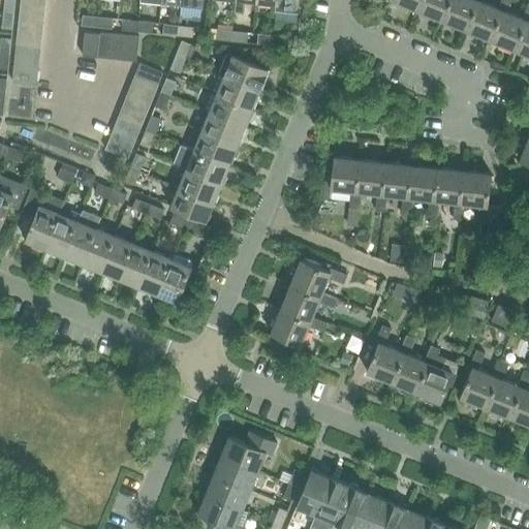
[(4,0),(3,12),(14,13),(16,0),(4,0)]
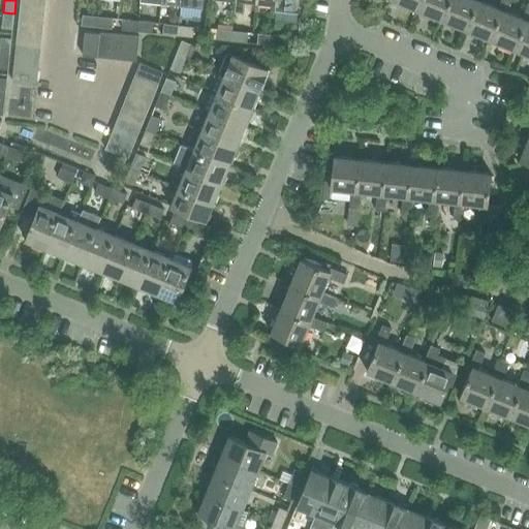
[(236,0),(235,12),(244,13),(245,1),(256,2),(255,0),(236,0)]
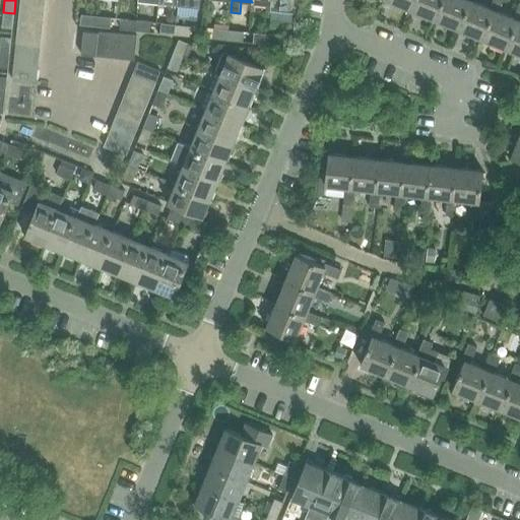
[(386,0),(410,10),(413,0),(386,0)]
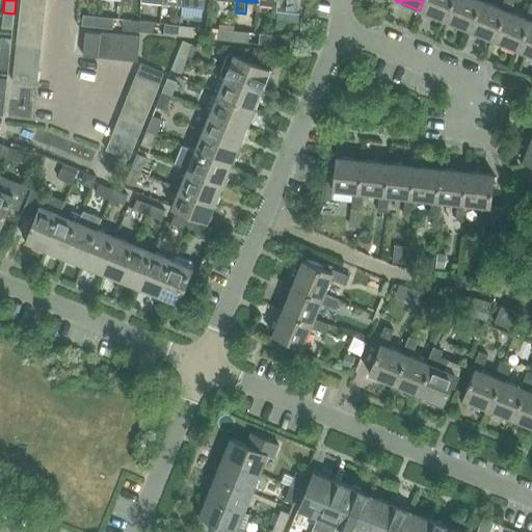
[(423,0),(420,10),(444,20),(450,5),(451,0),(423,0)]
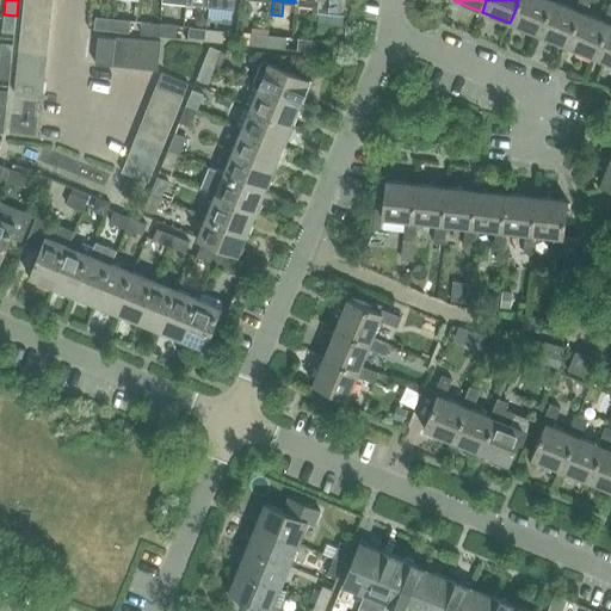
[(510,23),(537,35),(544,17),(551,0),(518,0),(517,6),(510,23)]
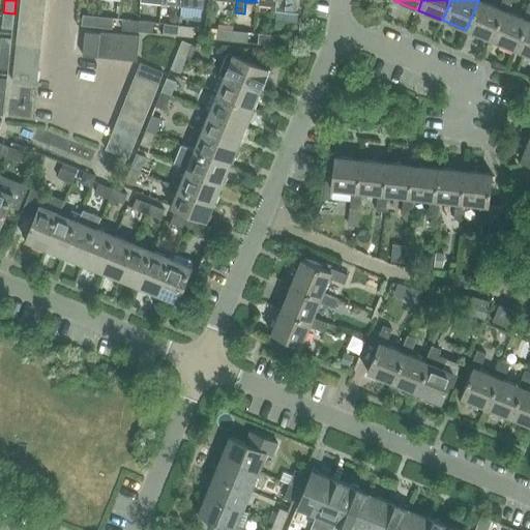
[(478,0),(472,15),(466,30),(491,39),(496,25),(503,9),(499,7),(502,0),(478,0)]
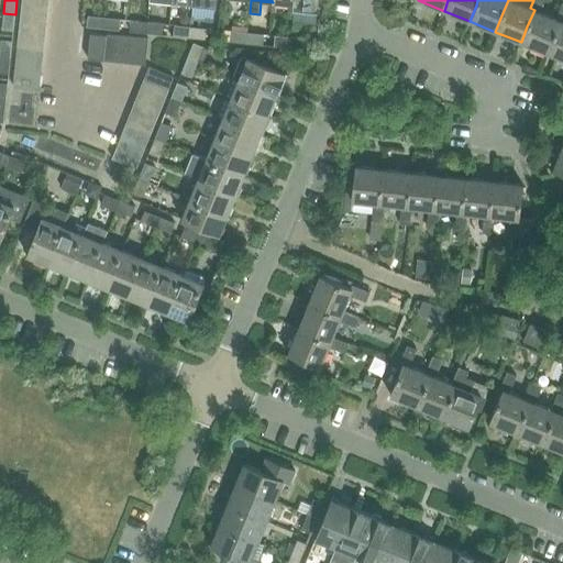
[(521,42),(547,53),(553,37),(560,21),(555,19),(540,12),(542,6),(547,8),(549,0),(533,0),(530,8),(534,10),(527,26),(521,42)]
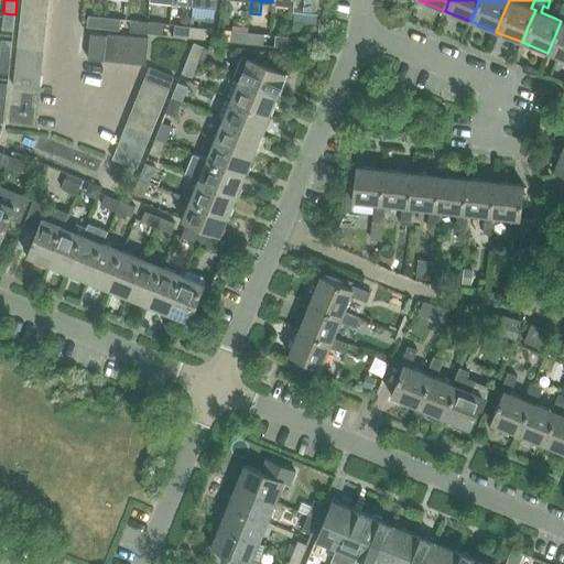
[(22,1),(21,13),(47,15),(49,3),(22,1)]
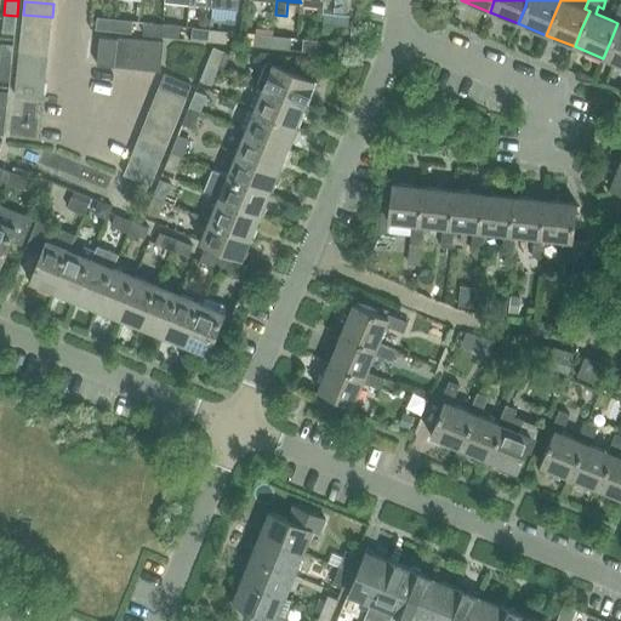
[(610,41),(603,58),(620,64),(620,3),(613,21),(617,23),(610,41)]
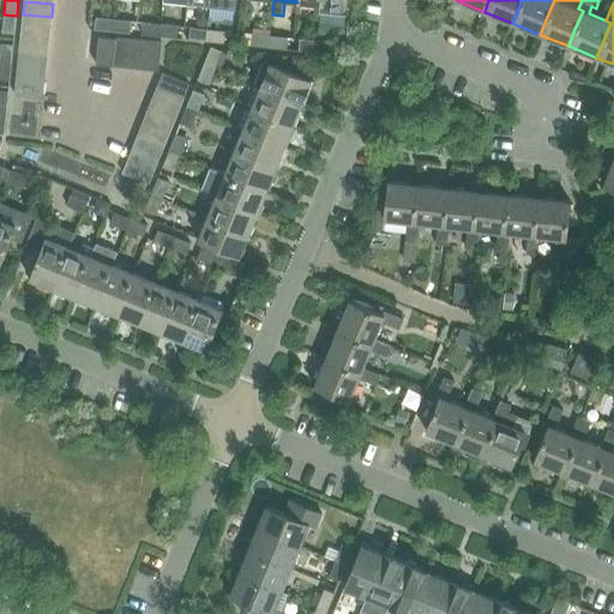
[(17,16),(4,14),(2,32),(14,34),(17,16)]
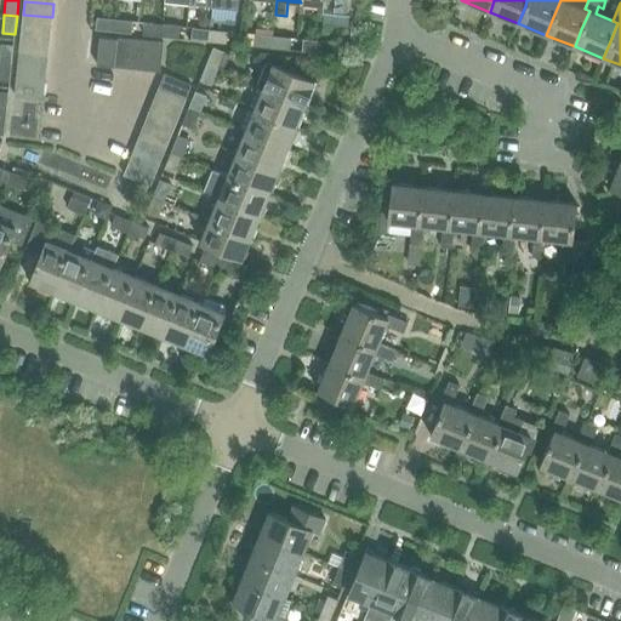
[(23,15),(22,28),(51,30),(52,17),(23,15)]
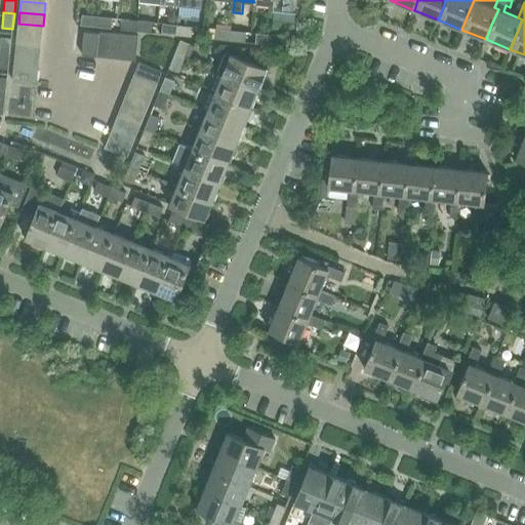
[(81,26),(96,27),(97,16),(82,15),(81,26)]
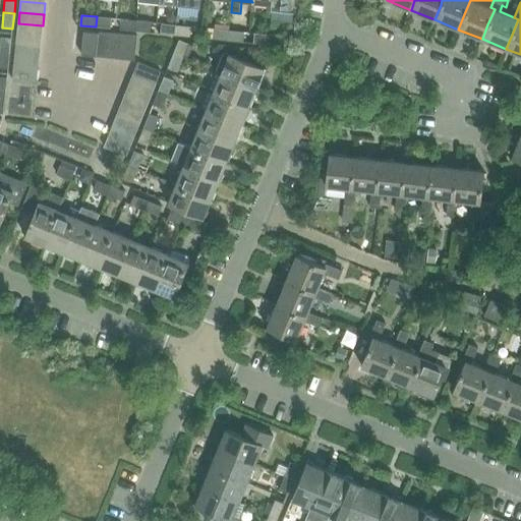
[(97,16),(96,26),(110,29),(112,18),(97,16)]
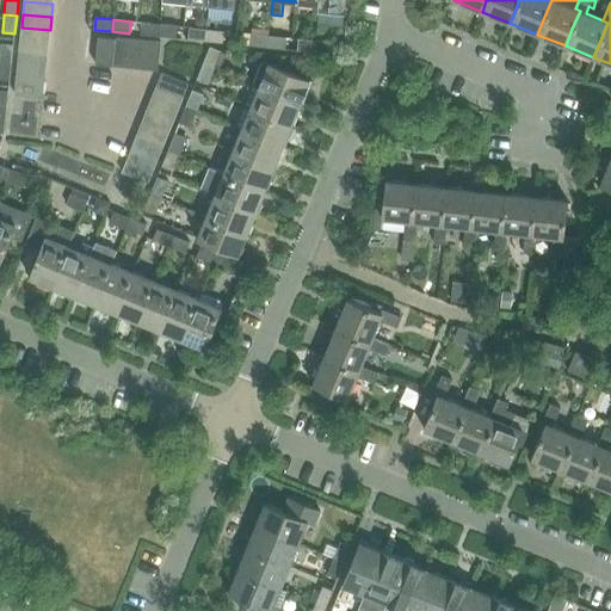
[(141,35),(159,37),(160,24),(142,23),(141,35)]
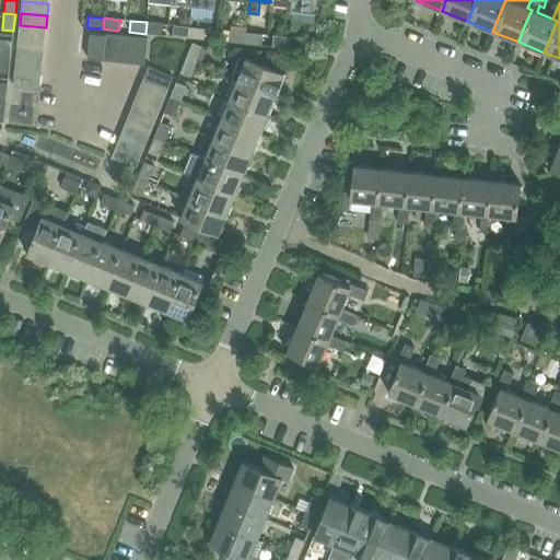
[(147,22),(146,34),(161,36),(163,24),(147,22)]
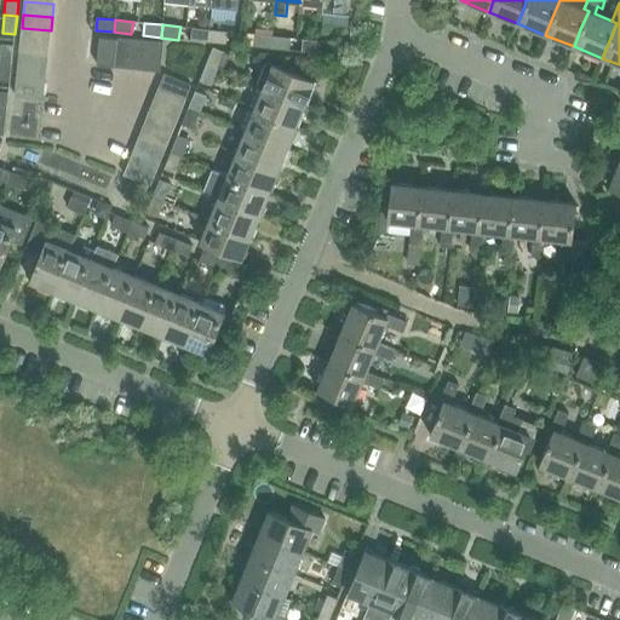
[(22,28),(19,42),(49,45),(51,30),(22,28)]
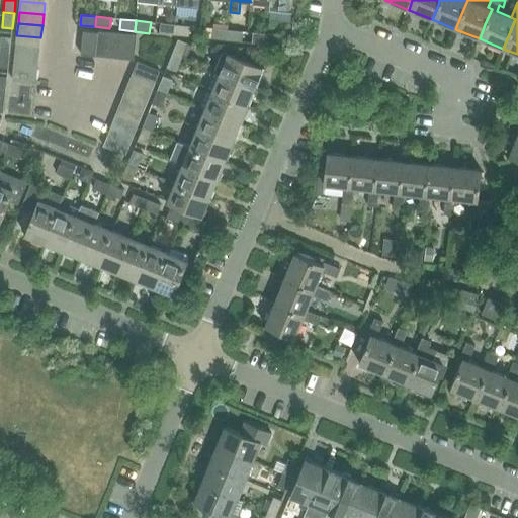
[(159,33),(174,35),(175,25),(160,23),(159,33)]
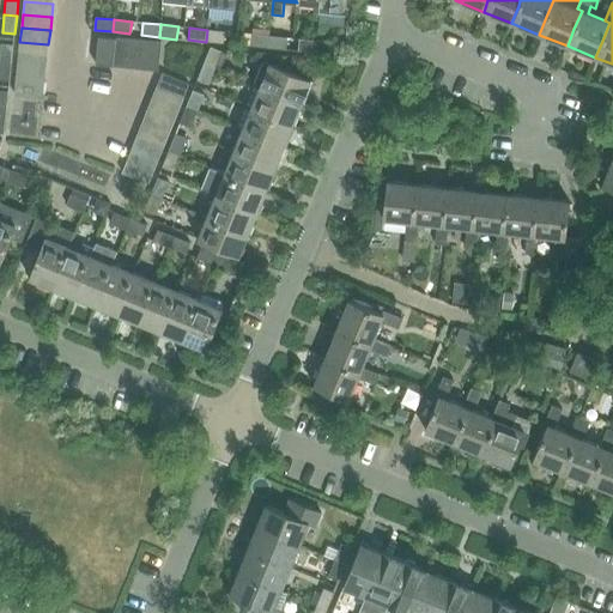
[(207,30),(206,42),(224,44),(225,31),(207,30)]
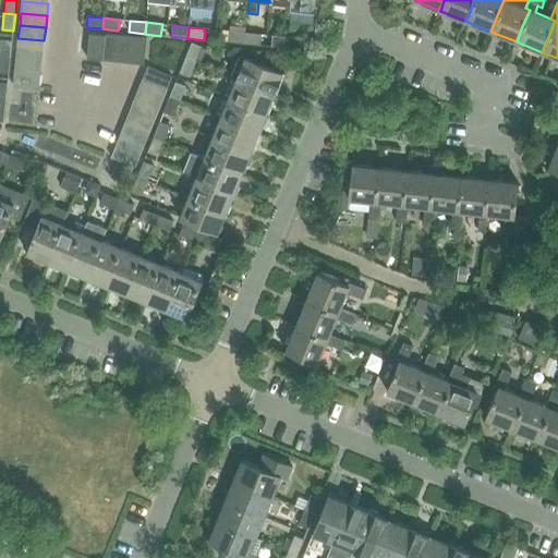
[(228,43),(244,44),(245,33),(230,31),(228,43)]
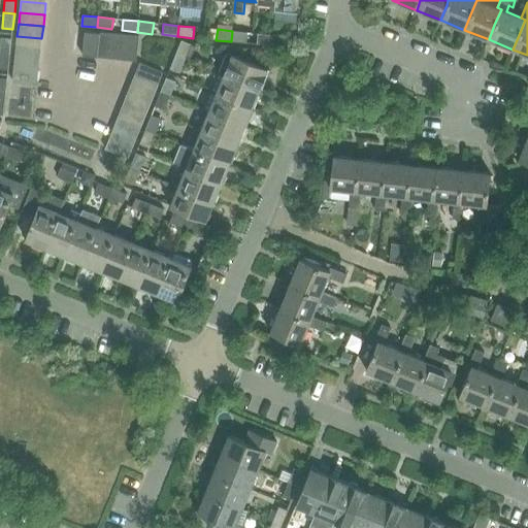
[(232,31),(231,41),(246,43),(248,33),(232,31)]
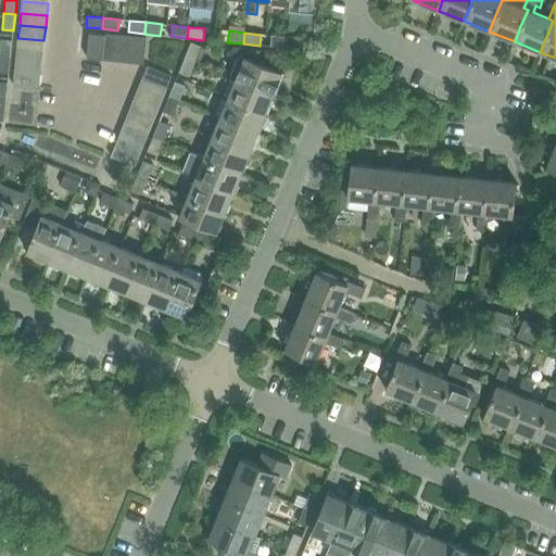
[(87,59),(102,60),(105,35),(89,34),(87,59)]
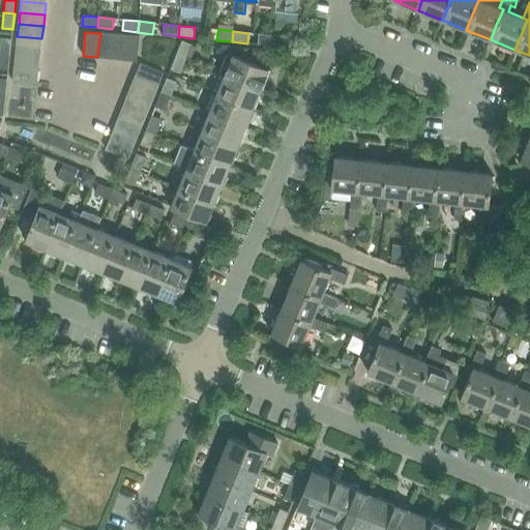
[(97,57),(110,58),(113,34),(100,32),(100,33),(97,57)]
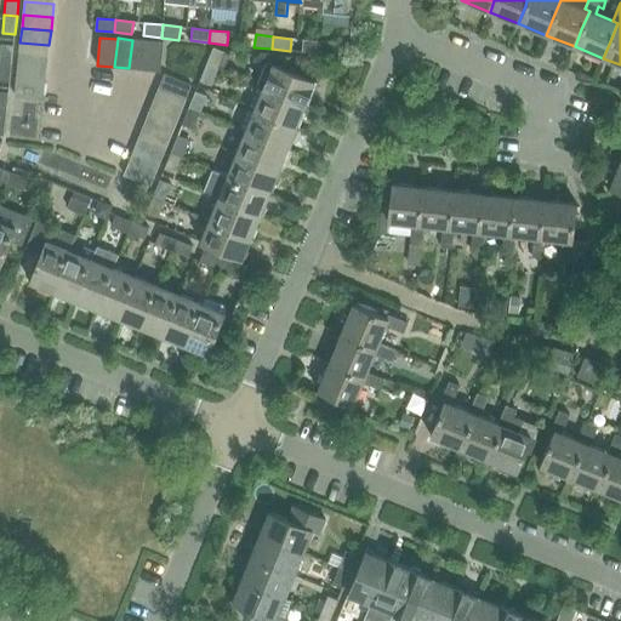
[(301,56),(319,58),(322,41),(303,39),(301,56)]
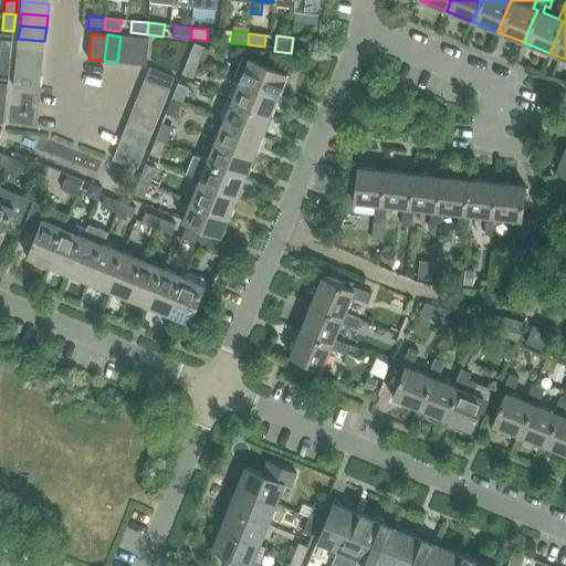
[(117,62),(132,64),(135,38),(121,37),(117,62)]
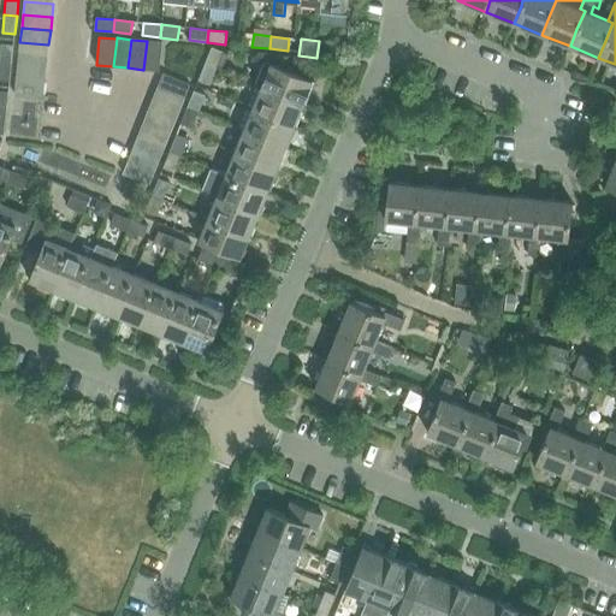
[(147,41),(143,70),(159,71),(161,43),(147,41)]
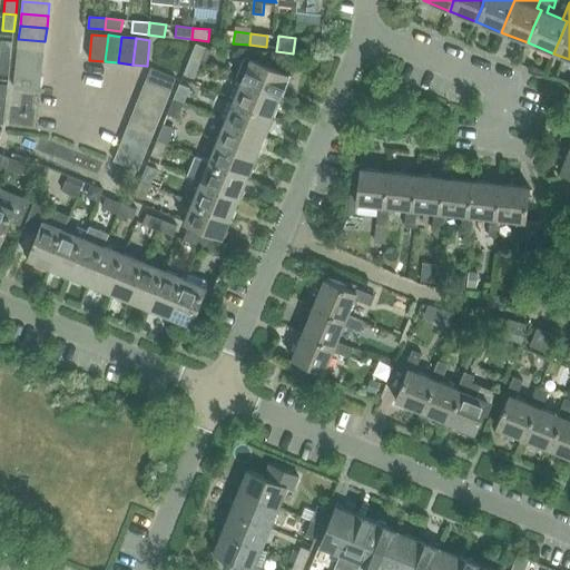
[(295,38),(293,53),(305,55),(307,40),(295,38)]
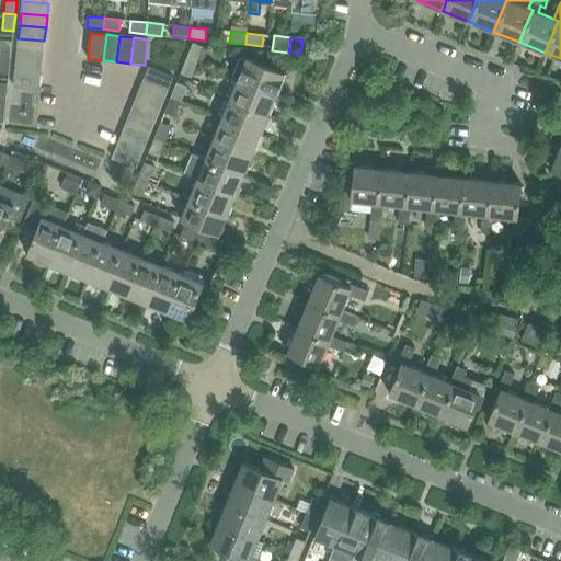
[(18,38),(16,49),(43,53),(44,41),(18,38)]
